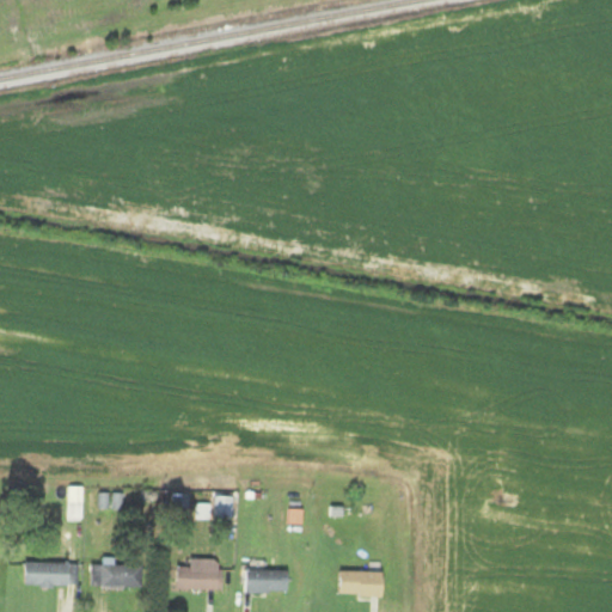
[(68,519),(80,519),(80,494),(68,494),(68,519)]
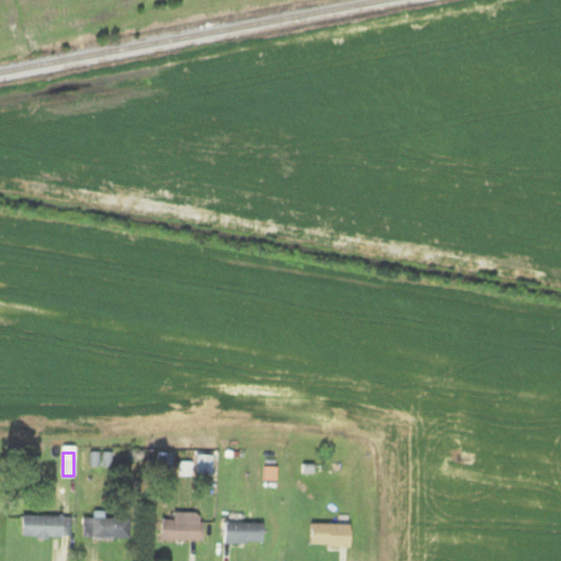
[(212,455),(195,455),(195,477),(212,477),(212,455)]
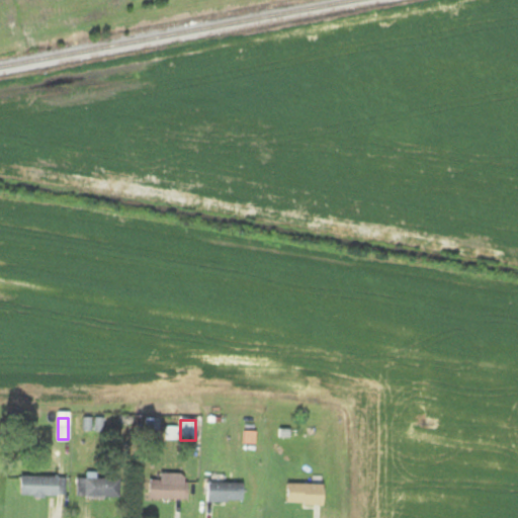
[(185,498),(185,472),(158,472),(158,480),(148,480),(148,498),(185,498)]
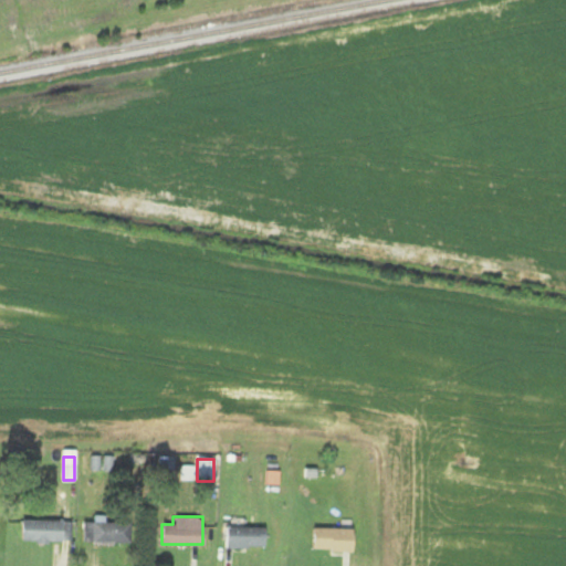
[(21,542),(71,542),(71,521),(21,521),(21,542)]
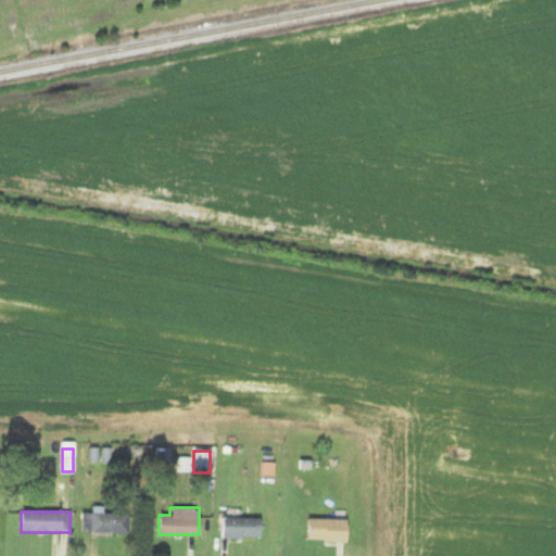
[(127,513),(80,513),(80,534),(127,534),(127,513)]
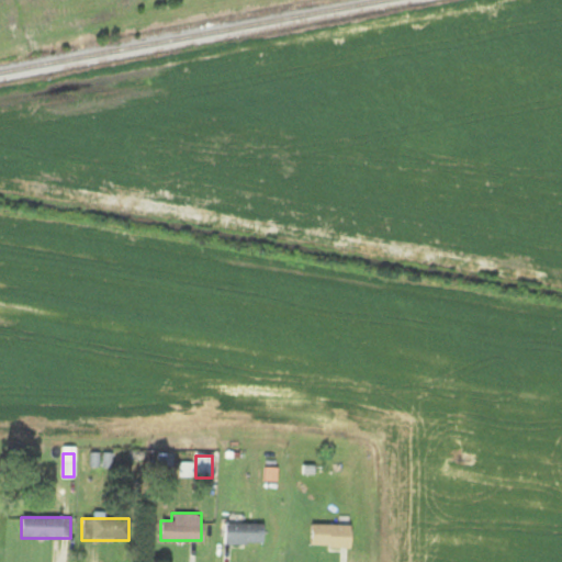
[(223,543),(262,543),(262,524),(223,524),(223,543)]
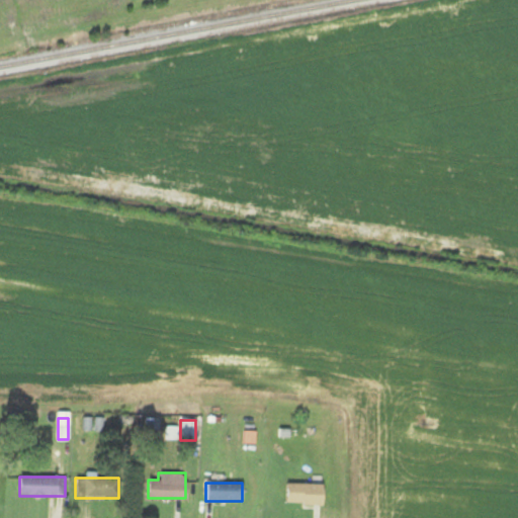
[(285,484),(285,504),(323,504),(323,484),(285,484)]
